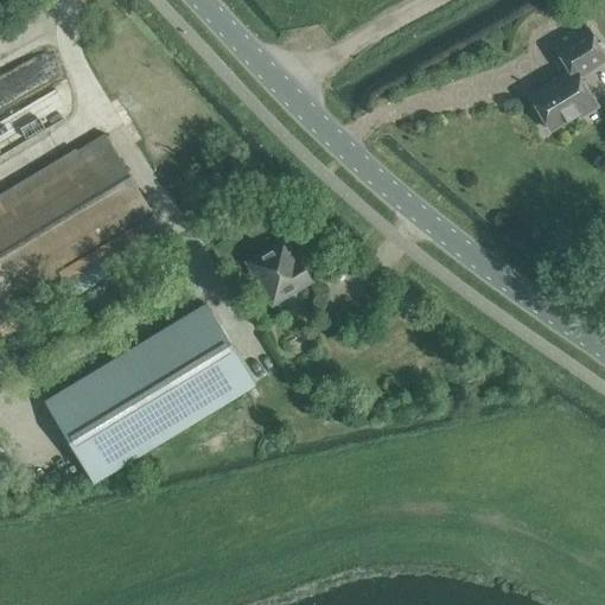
[(567,69),(527,94),(537,110),(536,115),(542,125),(546,123),(548,128),(577,112),(578,114),(596,104),(578,75),(604,57),(586,26),(553,46),(567,69)]
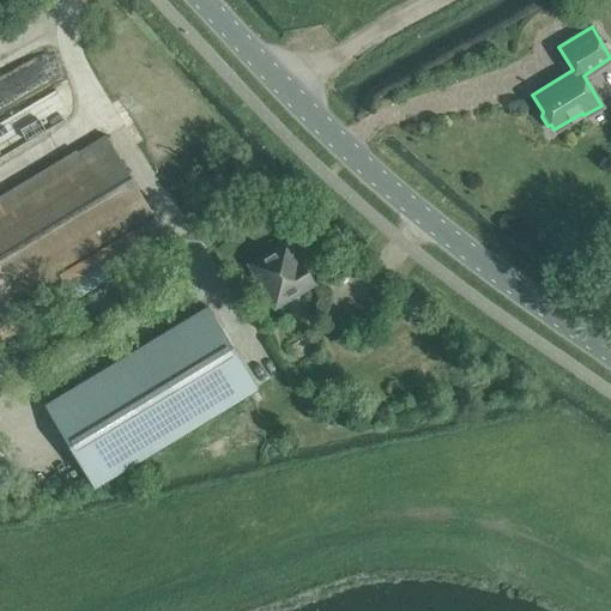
[(0,103),(55,73),(40,43),(0,65),(0,103)]
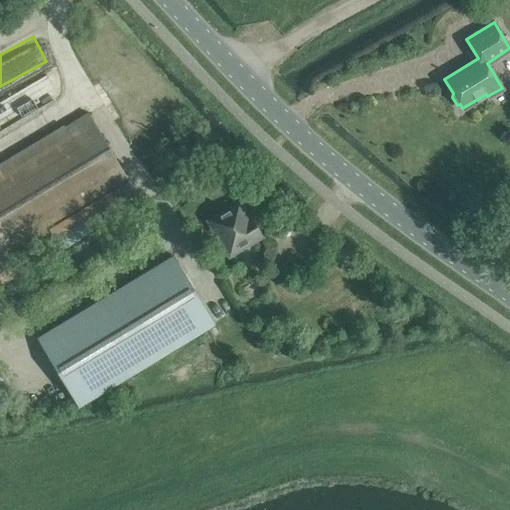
[(0,112),(3,118),(55,89),(46,73),(0,98),(0,112)]
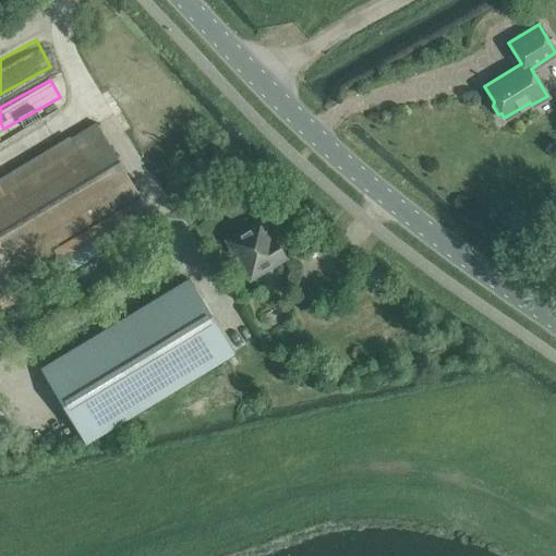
[(0,282),(141,198),(95,121),(0,178),(0,282)]
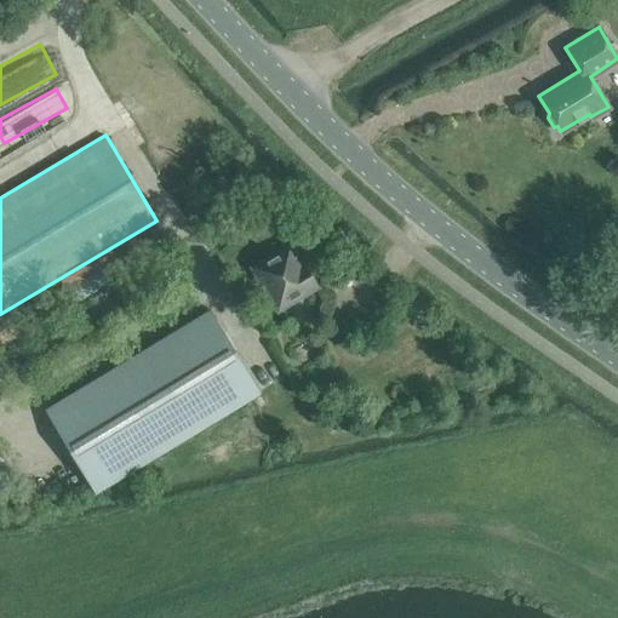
[(276,308),(316,284),(303,262),(299,264),(289,244),(251,265),(276,308)]
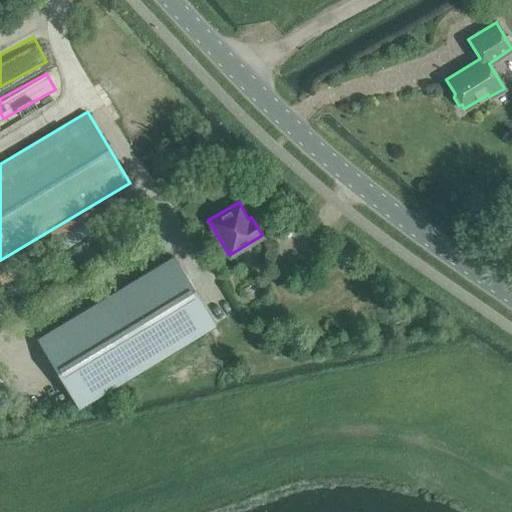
[(78,410),(217,326),(176,258),(37,340),(78,410)]
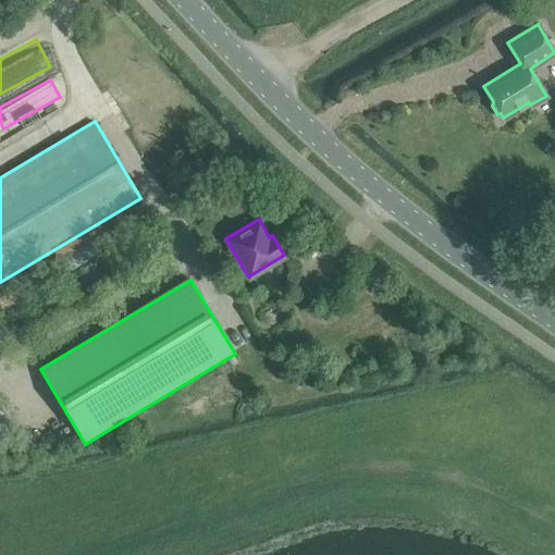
All buildings are outlined.
